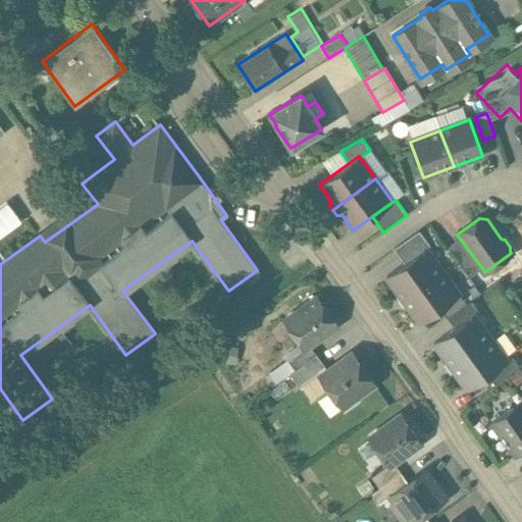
[(419,230),(394,249),(405,263),(426,248),(426,249),(430,246),(419,230)]
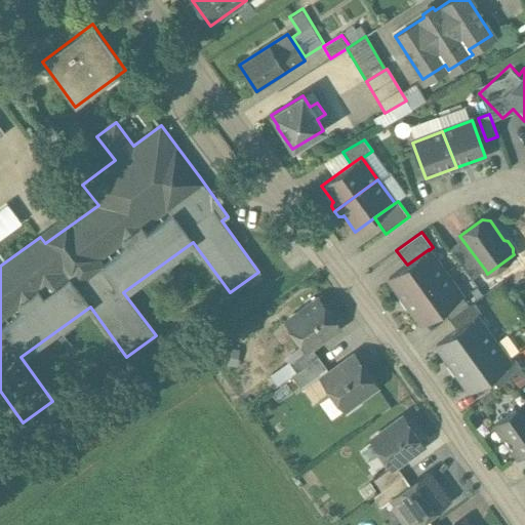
[(463,240),(450,249),(472,280),(485,270),(463,240)]
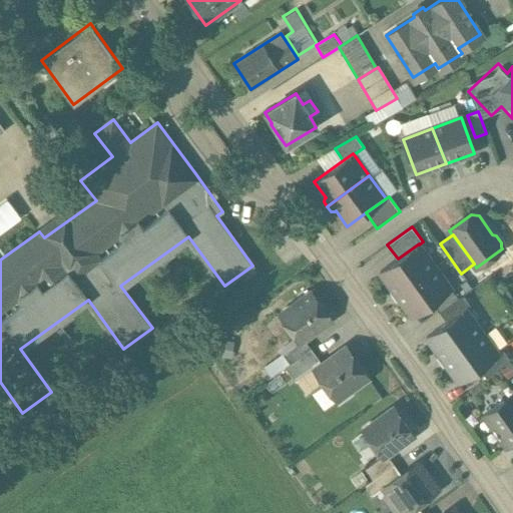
[(398,259),(380,272),(392,289),(391,290),(389,294),(392,298),(435,267),(419,244),(419,243),(398,259)]
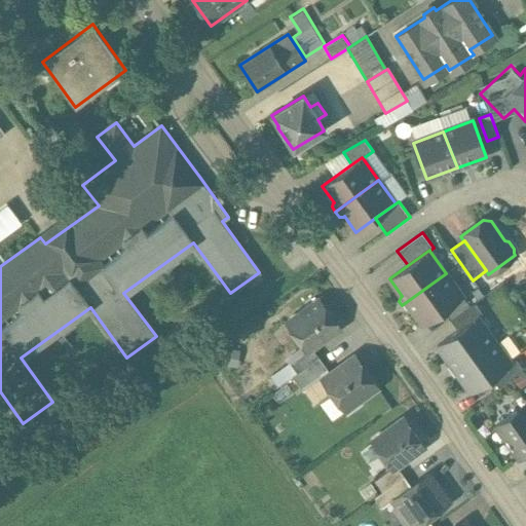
[(446,273),(402,305),(405,310),(409,309),(410,309),(422,326),(443,311),(462,297),(446,273)]
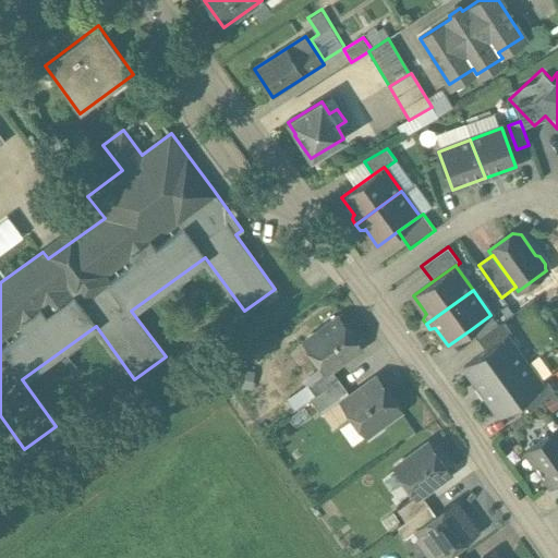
[(490,315),(470,330),(477,340),(498,325),(490,315)]
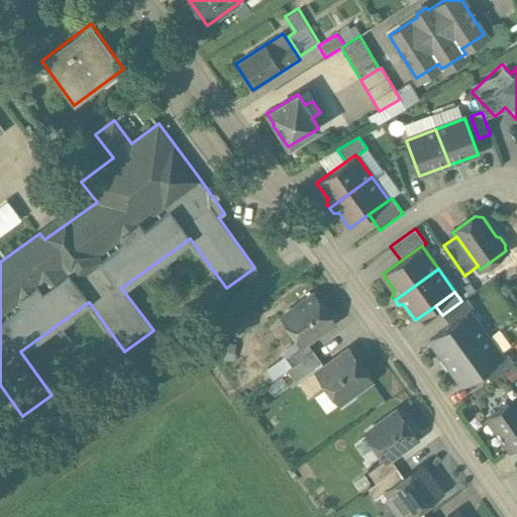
[(314,294),(282,317),(301,344),(301,345),(306,342),(334,322),(314,294)]
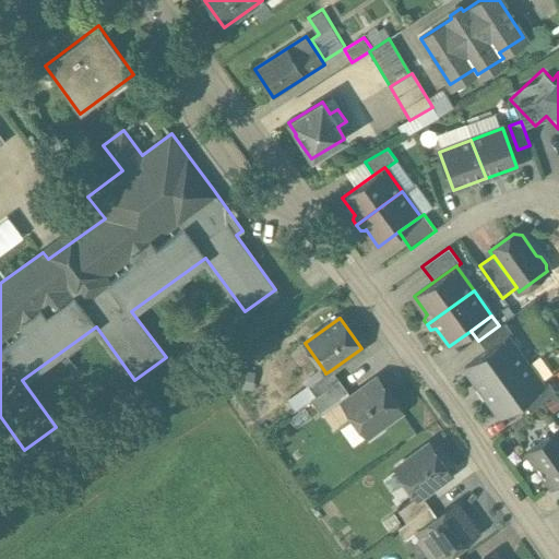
[(504,323),(479,342),(487,352),(507,337),(512,333),(504,323)]
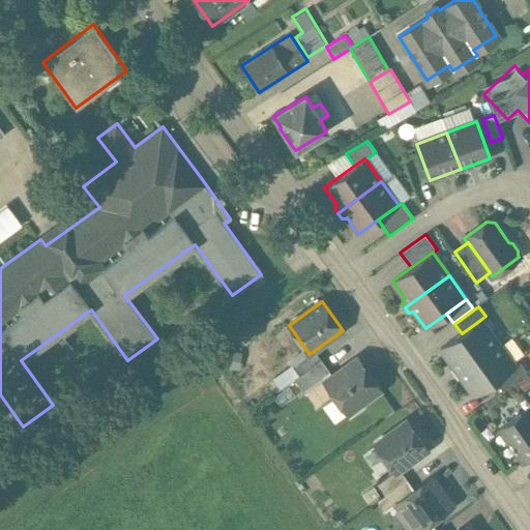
[(462,333),(440,349),(453,366),(452,366),(450,371),(453,375),(498,343),(480,320),(462,333)]
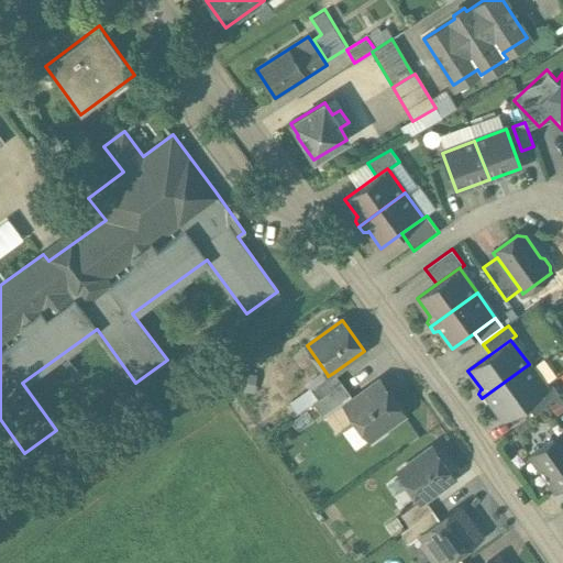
[(529,364),(482,398),(485,404),(489,403),(490,401),(504,420),(526,405),(547,389),(529,364)]
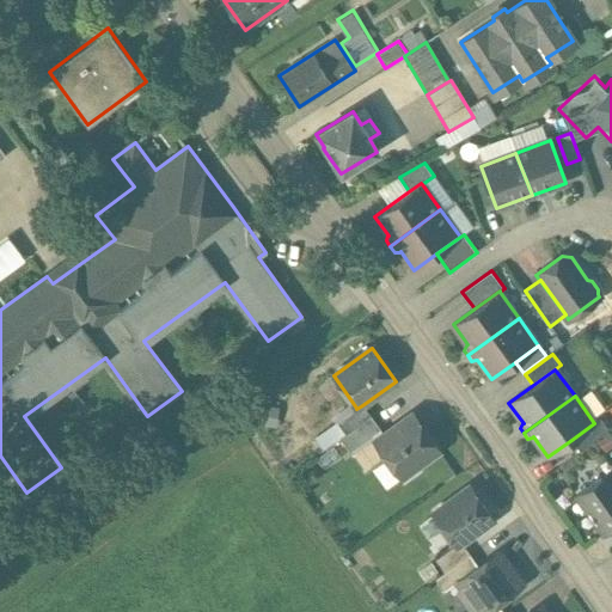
[(356,408),(337,422),(346,434),(371,416),(362,405),(356,409),(356,408)]
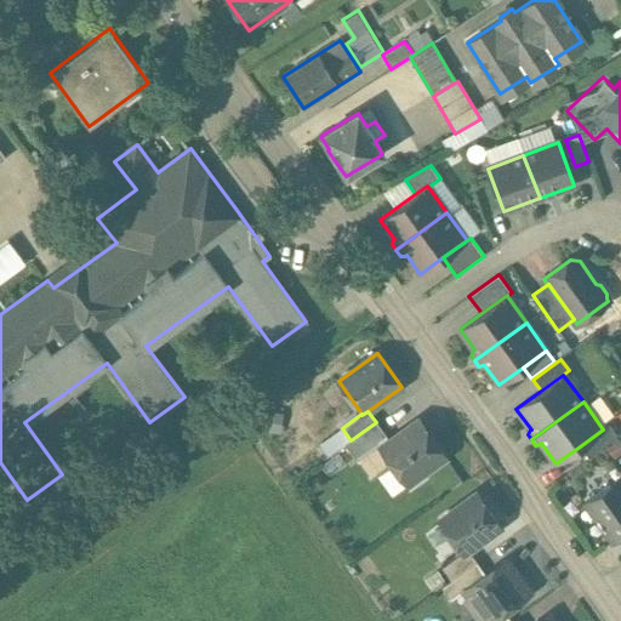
[(419,420),(380,448),(393,466),(377,477),(391,496),(445,457),(419,420)]
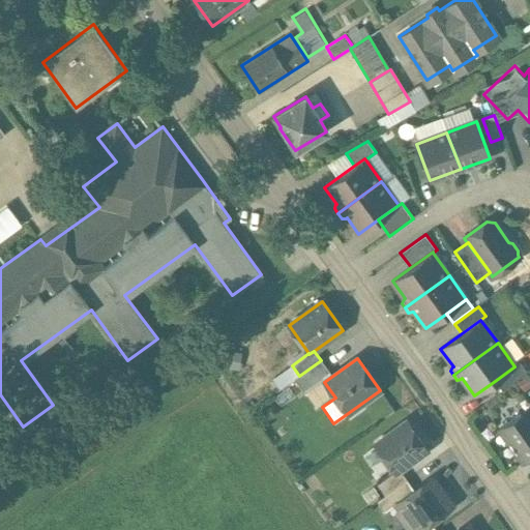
[(321,360),(299,376),(294,379),(303,391),(330,372),(321,360)]
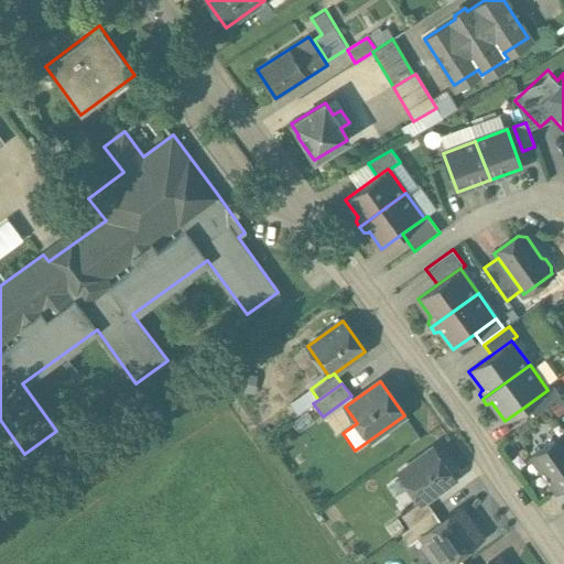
[(548,390),(527,405),(534,415),(561,397),(553,386),(548,390)]
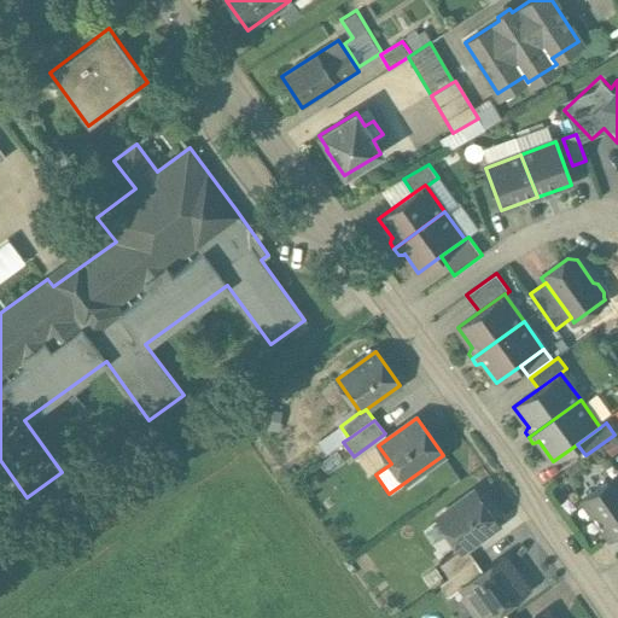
[(617,496),(608,484),(607,482),(582,501),(610,540),(617,532),(617,496)]
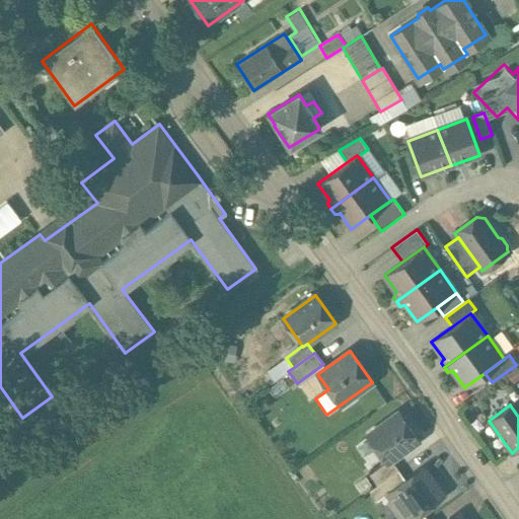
[(398,412),(366,436),(385,462),(386,463),(391,460),(419,440),(398,412)]
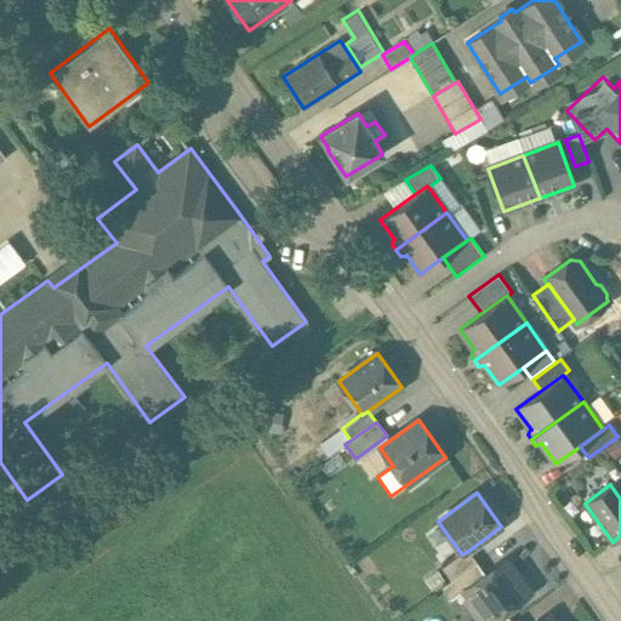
[(461,553),(442,568),(451,581),(477,563),(468,551),(462,554),(461,553)]
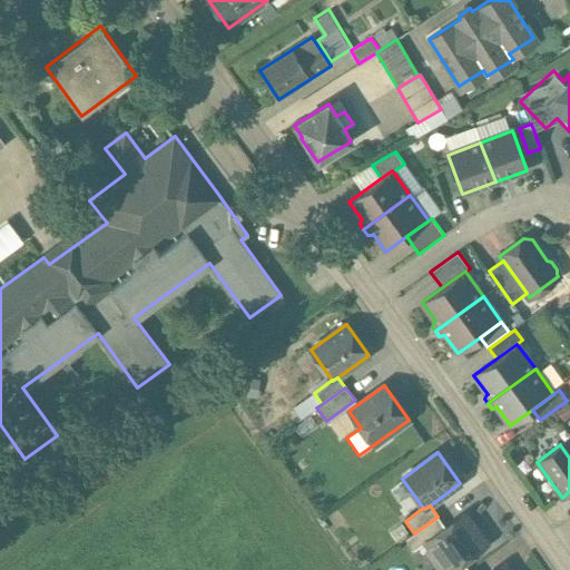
[(445,528),(426,541),(428,542),(431,547),(428,552),(439,567),(444,566),(446,569),(450,569),(485,544),(463,514),(445,528)]
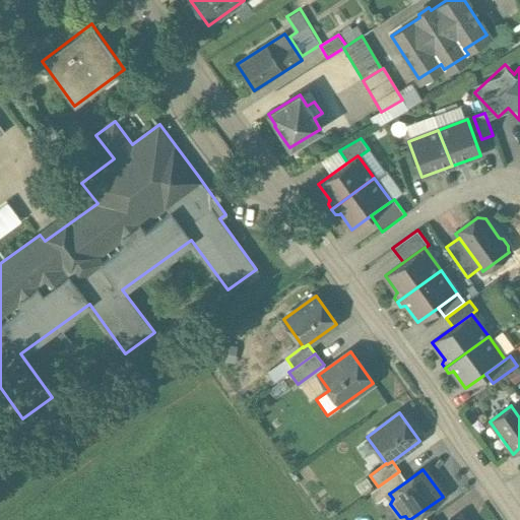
[(378,486),(370,493),(377,504),(390,495),(389,494),(406,481),(399,471),(378,486)]
